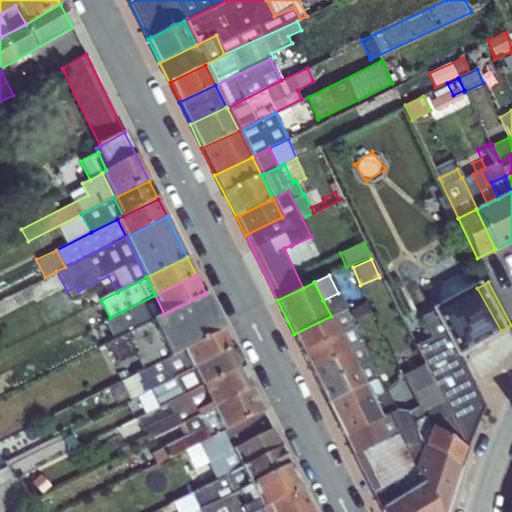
[(424,364),(465,449),(483,407),(457,355),(501,331),(477,288),(434,311),(422,317),(431,338),(415,346),(424,364)]
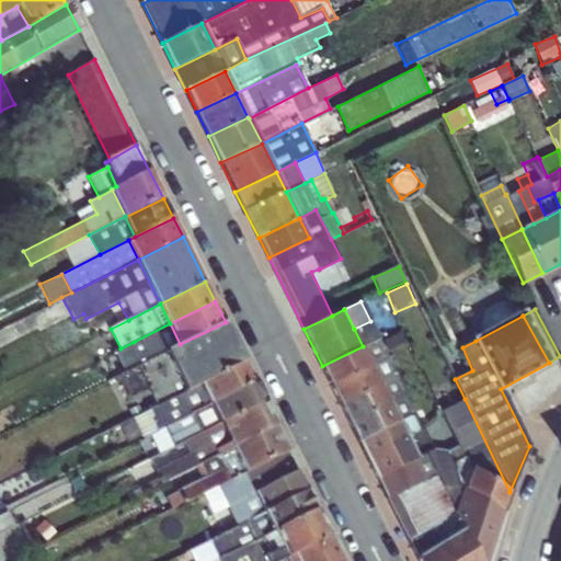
[(185,390),(201,384),(245,361),(226,322),(180,344),(167,352),(185,390)]
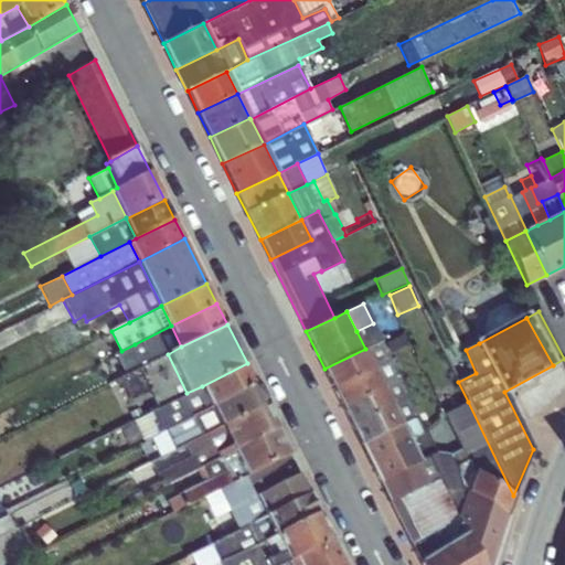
[(151,348),(157,359),(168,354),(181,347),(171,326),(135,344),(139,353),(151,348)]
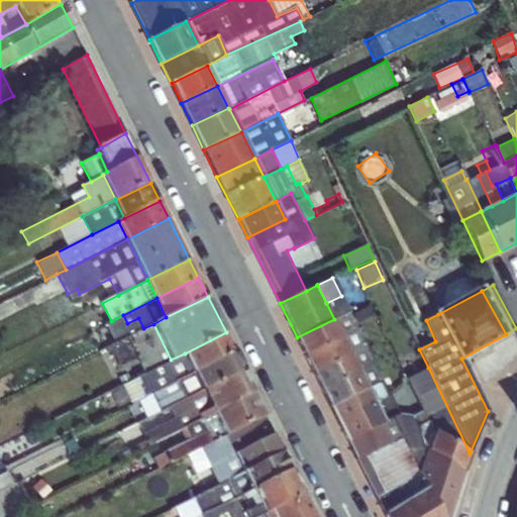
[(103,325),(111,321),(102,303),(97,306),(104,321),(102,322),(103,325)]
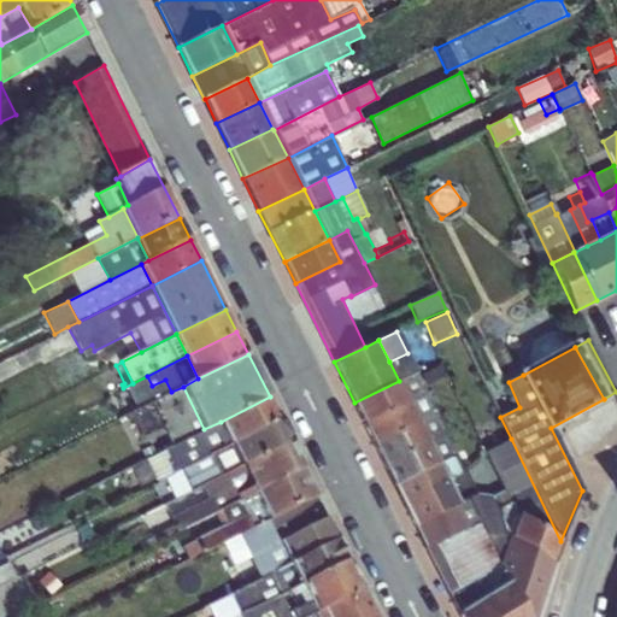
[(417,371),(399,381),(410,401),(427,393),(417,371)]
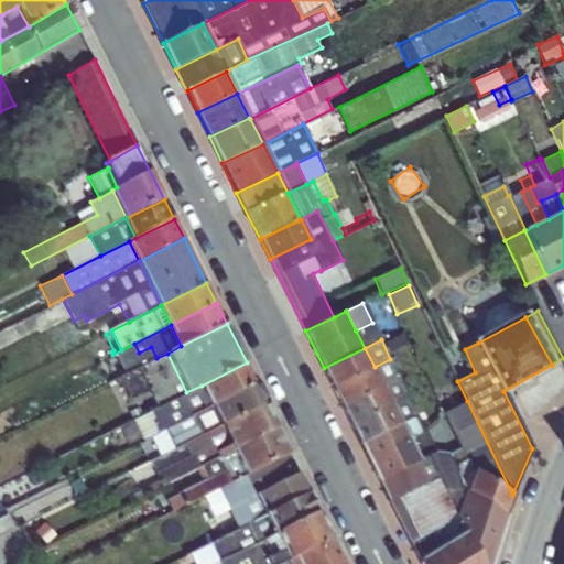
[(139,353),(134,344),(121,350),(112,355),(119,377),(156,358),(151,347),(139,353)]
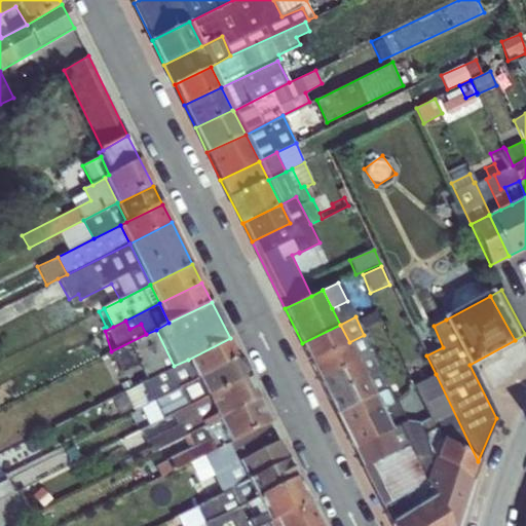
[(302,343),(310,360),(349,342),(340,325),(302,343)]
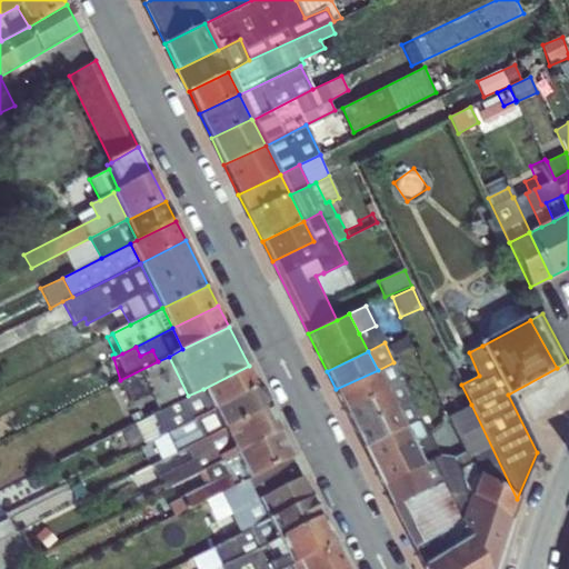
[(179,401),(188,396),(169,357),(158,361),(120,380),(132,402),(149,393),(158,411),(179,401)]
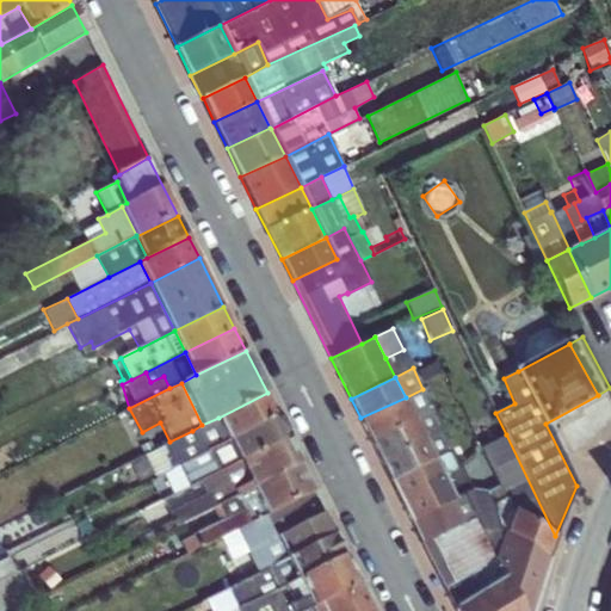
[(406,397),(415,418),(433,409),(423,389),(406,397)]
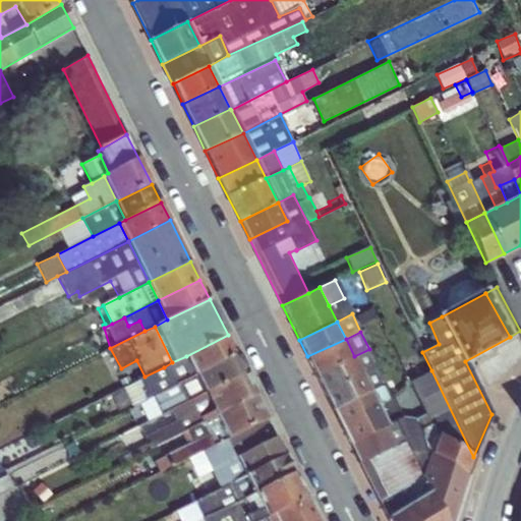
[(186,356),(196,374),(236,353),(228,335),(186,356)]
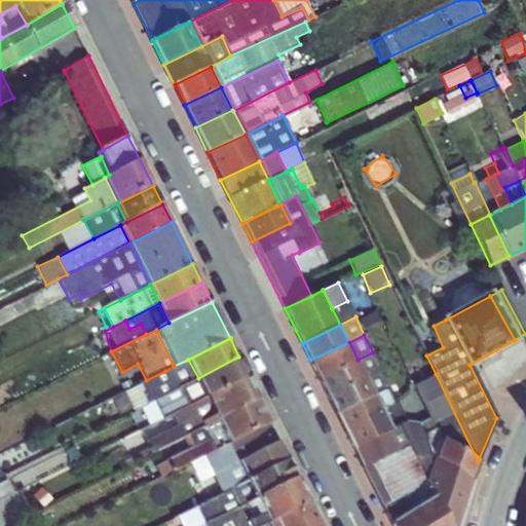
[(358,360),(349,342),(310,360),(321,379),(358,360)]
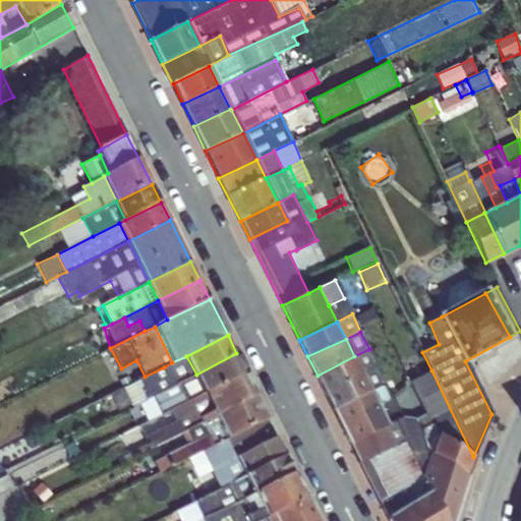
[(362,373),(378,366),(369,349),(354,356),(362,373)]
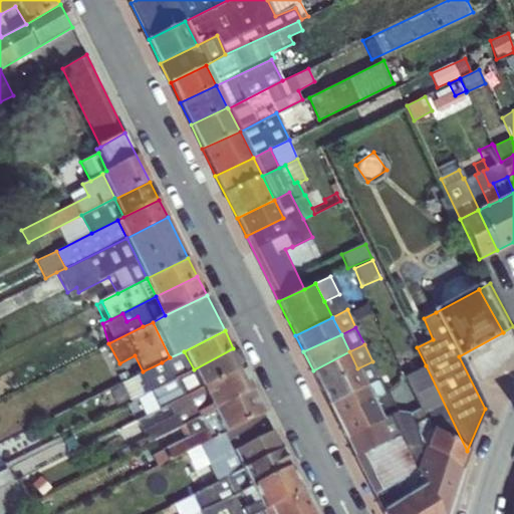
[(194,369),(202,387),(242,367),(233,348),(194,369)]
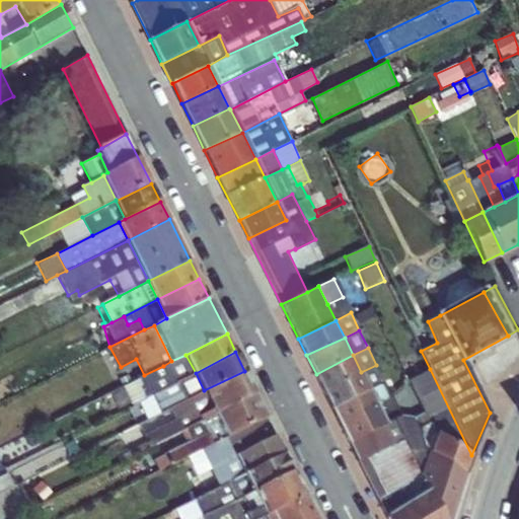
[(147,397),(196,373),(186,355),(171,361),(163,366),(167,374),(142,387),(147,397)]
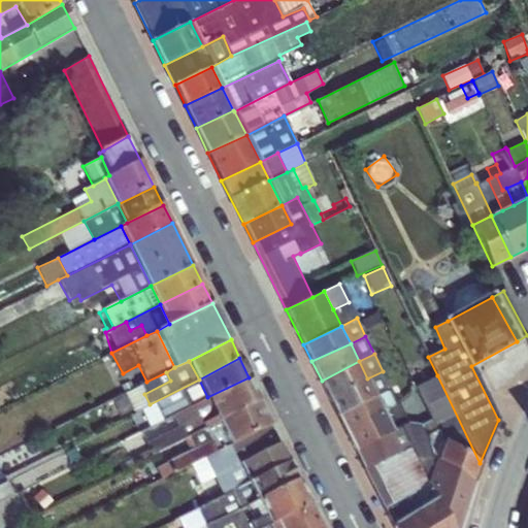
[(322,381),(329,396),(367,378),(359,361),(322,381)]
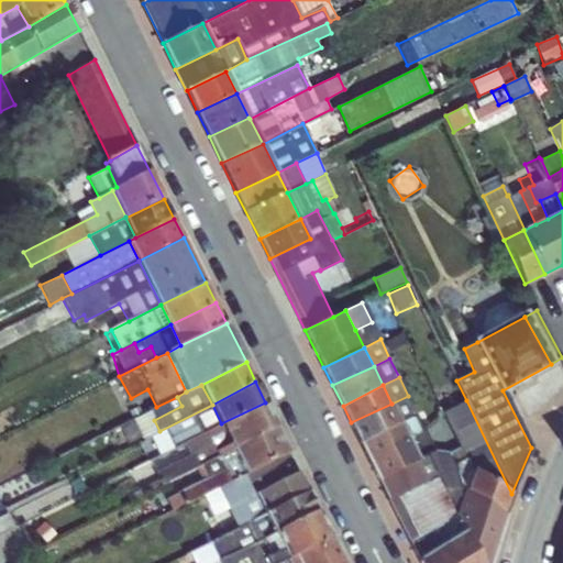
[(401,422),(417,415),(408,396),(392,404),(401,422)]
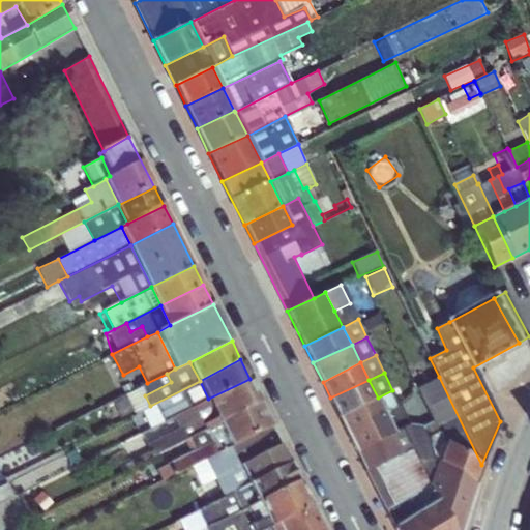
[(171,382),(167,374),(147,383),(124,394),(135,415),(142,410),(150,406),(145,395),(171,382)]
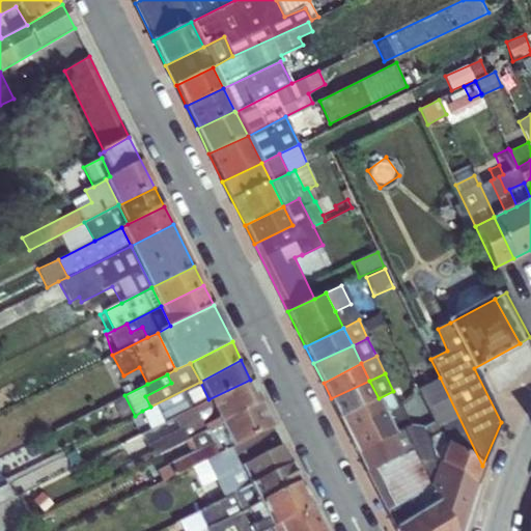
[(418,390),(425,403),(435,422),(442,425),(448,442),(482,466),(440,378),(418,390)]
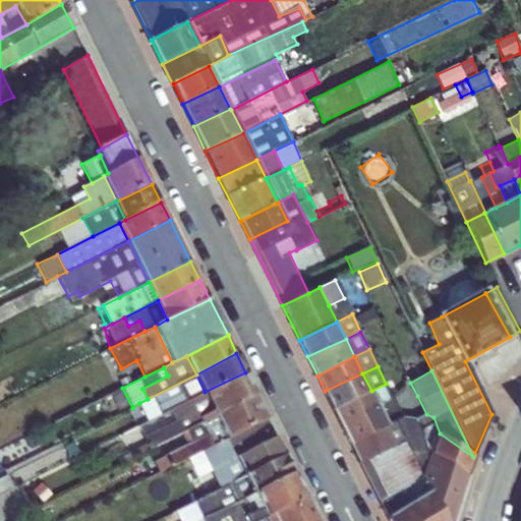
[(205,392),(217,415),(255,396),(245,372),(205,392)]
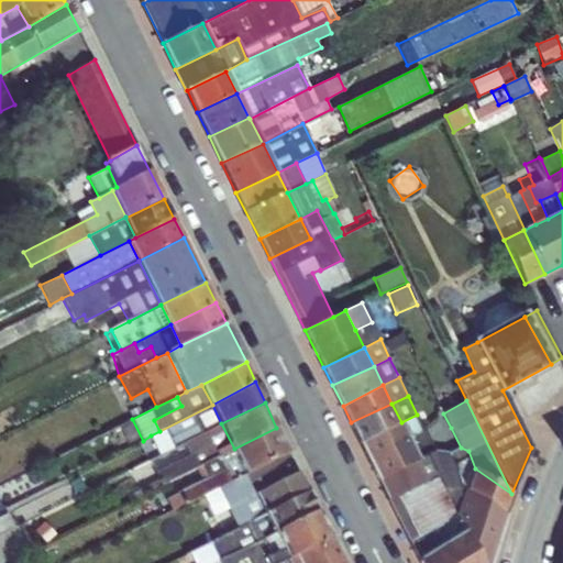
[(351,422),(361,443),(401,422),(392,404),(351,422)]
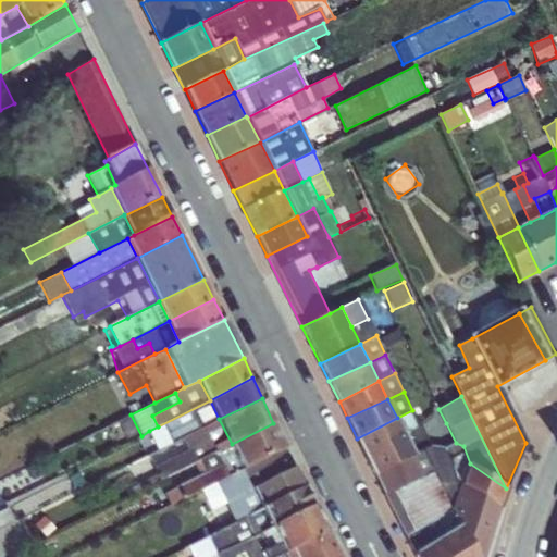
[(159,449),(219,419),(210,400),(158,426),(149,431),(159,449)]
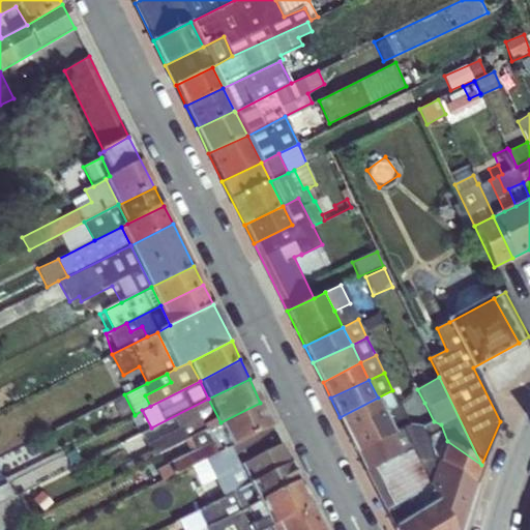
[(392,390),(378,398),(384,411),(400,404),(392,390)]
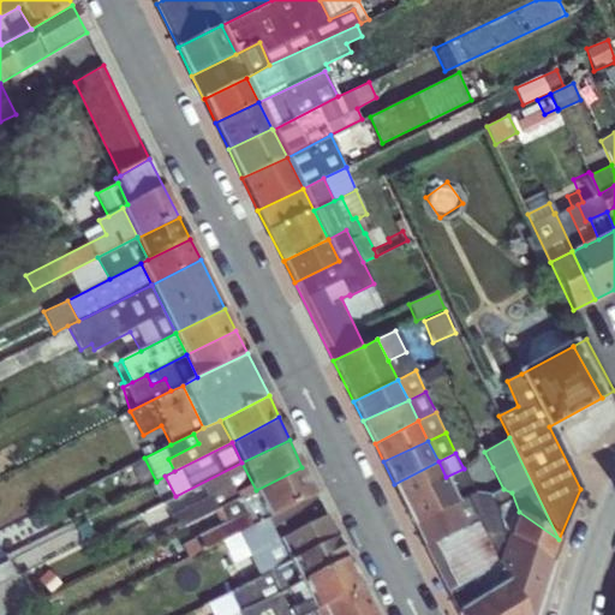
[(394,484),(402,500),(446,477),(439,461),(394,484)]
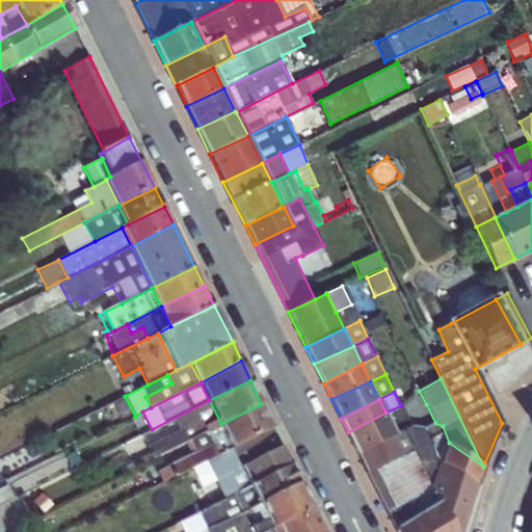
[(221,424),(209,400),(152,429),(142,434),(148,444),(151,452),(153,457),(190,439),(190,440),(221,424)]
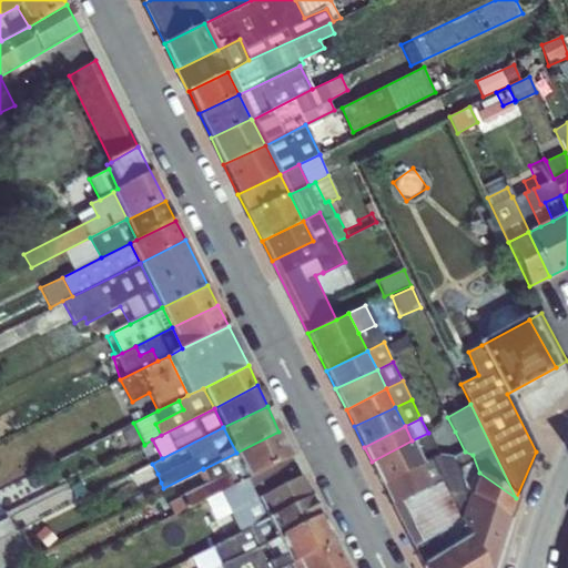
[(236,453),(249,477),(291,456),(279,432),(236,453)]
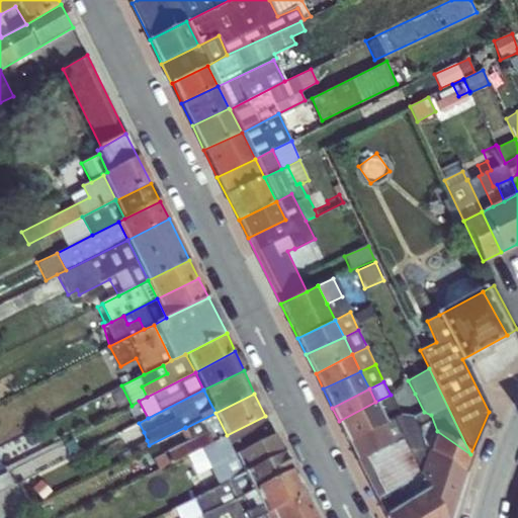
[(413,417),(419,429),(423,447),(428,450),(430,451),(437,431),(431,415),(424,412),(415,394),(408,398),(416,416),(413,417)]
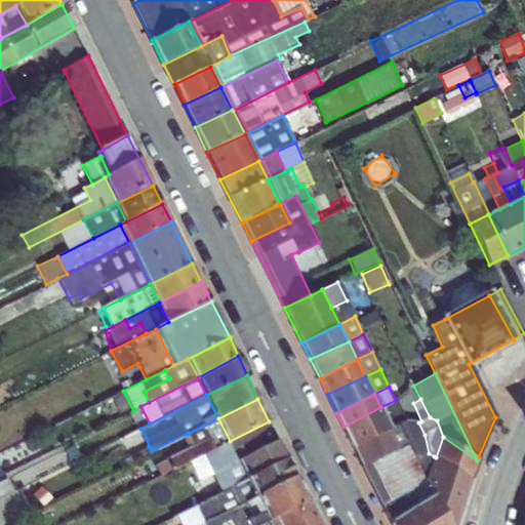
[(380,407),(392,429),(399,425),(406,421),(396,400),(380,407)]
